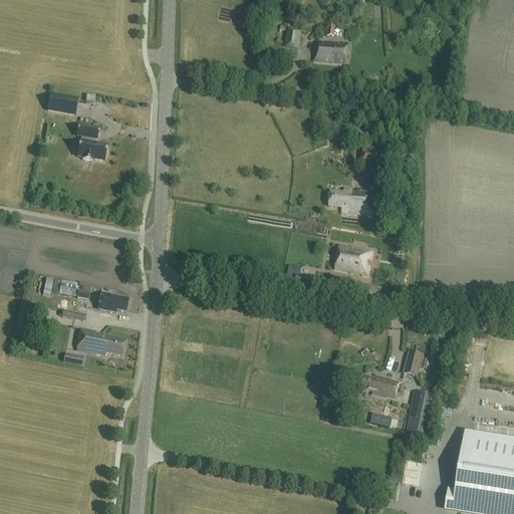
[(284,48),(299,50),(301,32),(287,30),(284,48)]
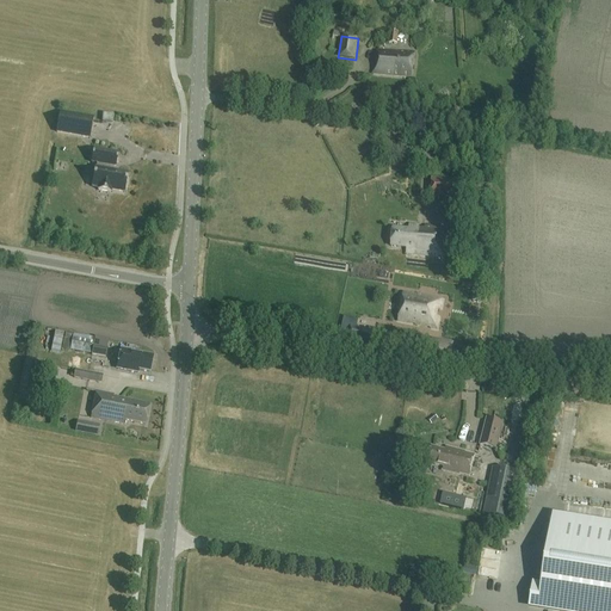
[(393,53),(374,51),(371,73),(411,78),(414,53),(393,51),(393,53)]
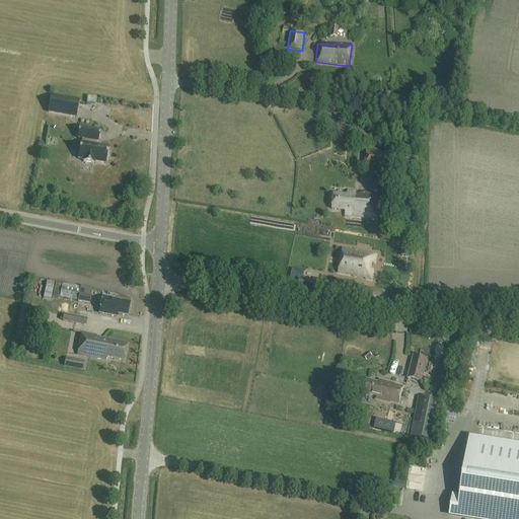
[(76,118),(79,100),(51,95),(48,112),(76,118)]
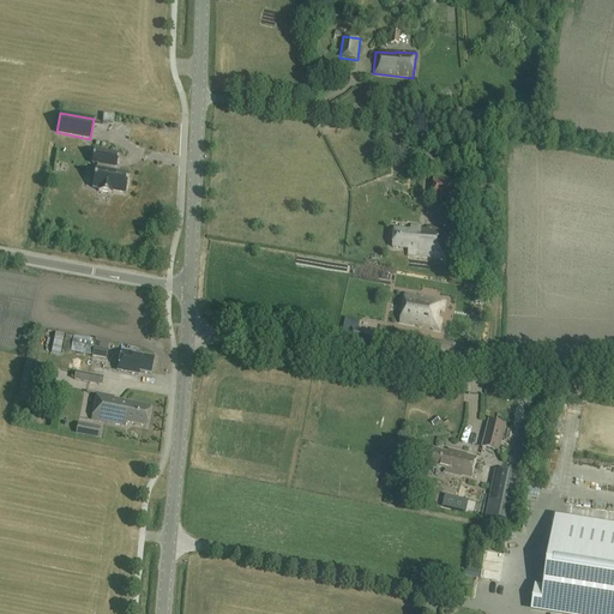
[(110,167),(116,168),(119,155),(94,151),(91,163),(97,164),(96,170),(95,170),(92,187),(100,188),(98,192),(110,194),(112,191),(125,193),(128,175),(109,173),(110,167)]
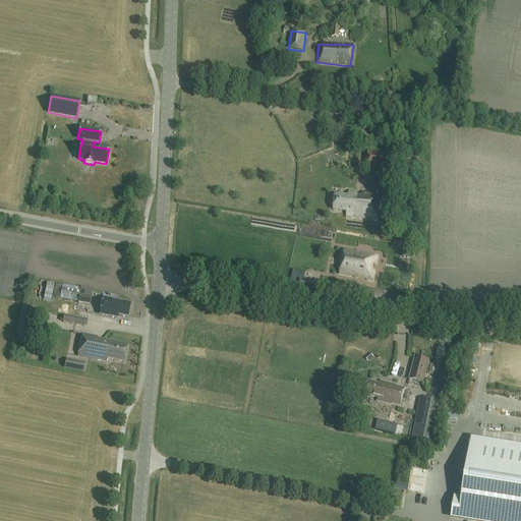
[(367,170),(394,171),(395,152),(367,152),(367,170)]
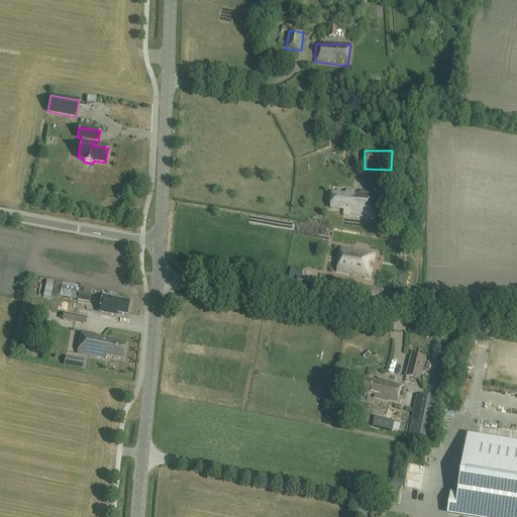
[(343,214),(376,217),(378,193),(346,190),(345,196),(332,194),(331,208),(344,209),(343,214)]
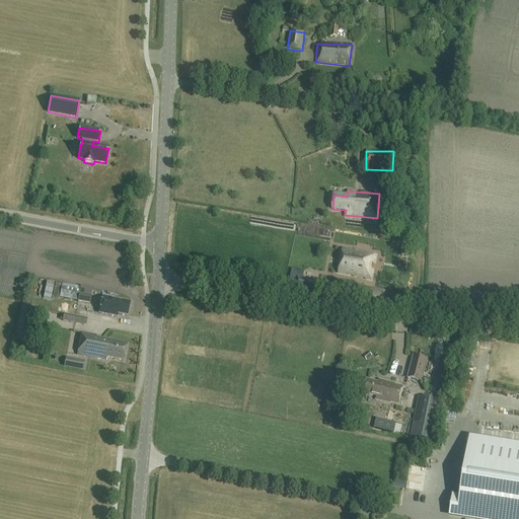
[(371,279),(373,270),(371,269),(372,264),(374,264),(375,255),(344,249),(339,273),(371,279)]
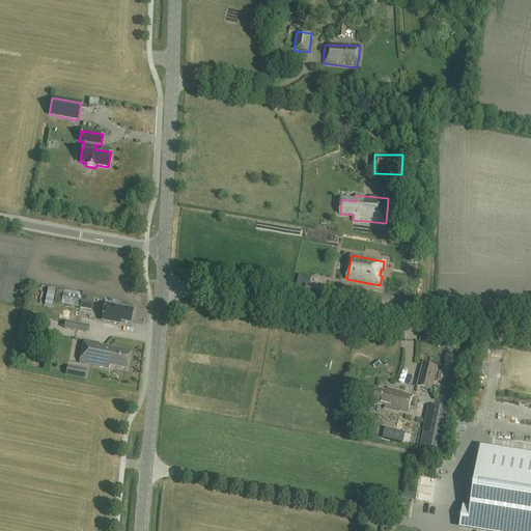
[(320,286),(307,283),(304,297),(317,300),(320,286)]
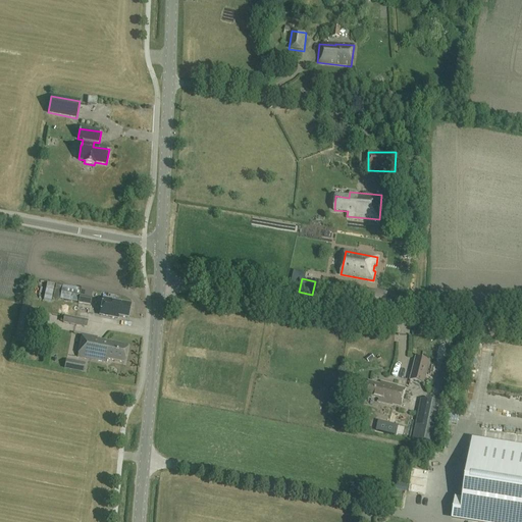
[(43,300),(51,302),(55,284),(47,283),(43,300)]
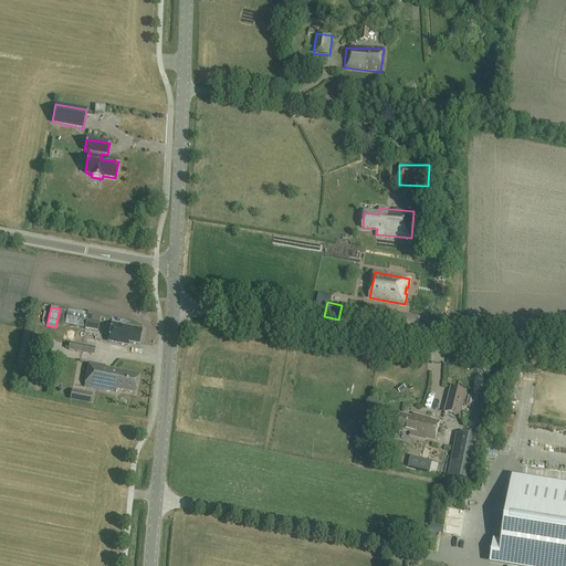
[(60,308),(58,318),(58,323),(65,324),(84,328),(97,332),(100,322),(86,320),(87,313),(67,310),(60,308)]
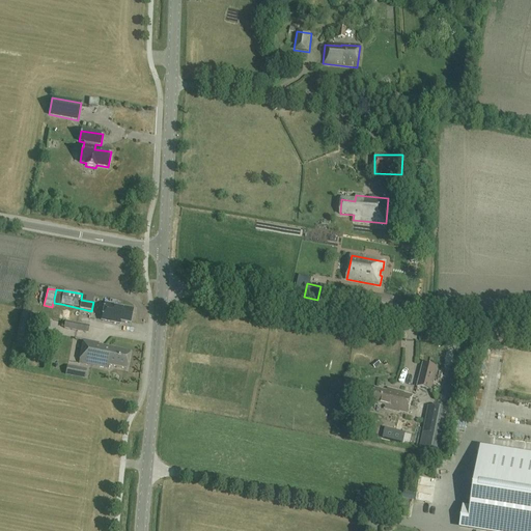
[(374,294),(373,306),(391,310),(393,298),(374,294)]
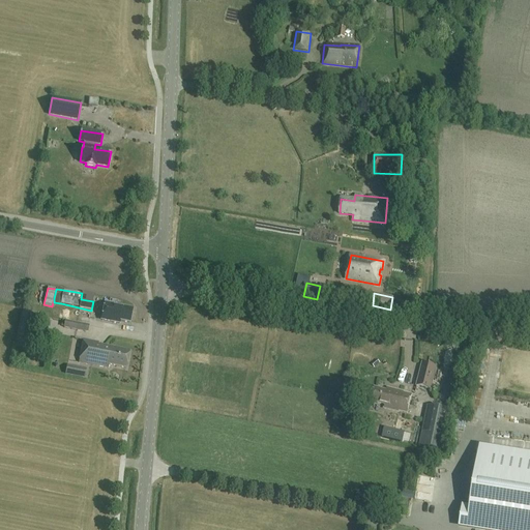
[(133,310),(105,303),(101,320),(119,324),(120,322),(129,324),(133,310)]
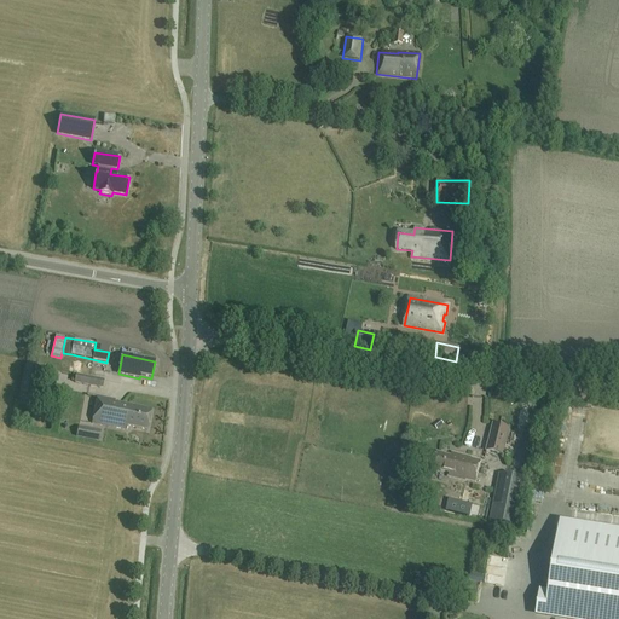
[(76,374),(74,382),(74,383),(90,386),(92,377),(76,374)]
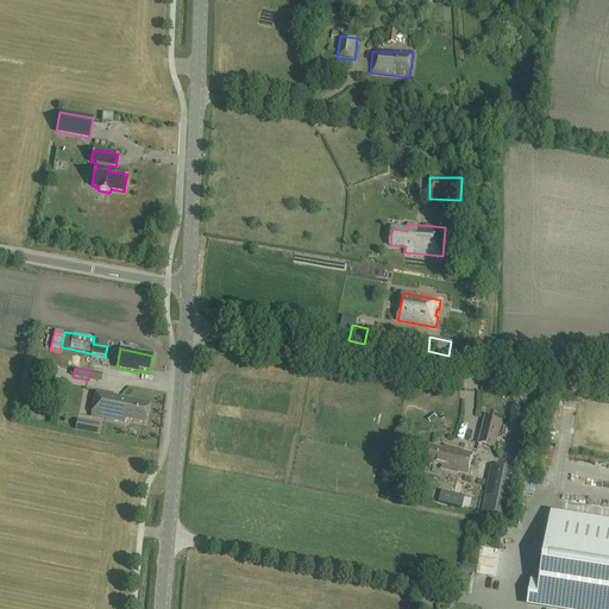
[(124,422),(125,419),(144,422),(148,403),(113,396),(113,394),(95,390),(90,416),(124,422)]
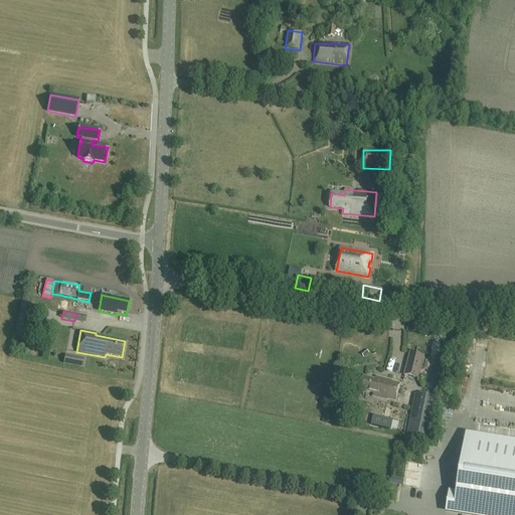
[(418,377),(423,356),(410,352),(405,374),(418,377)]
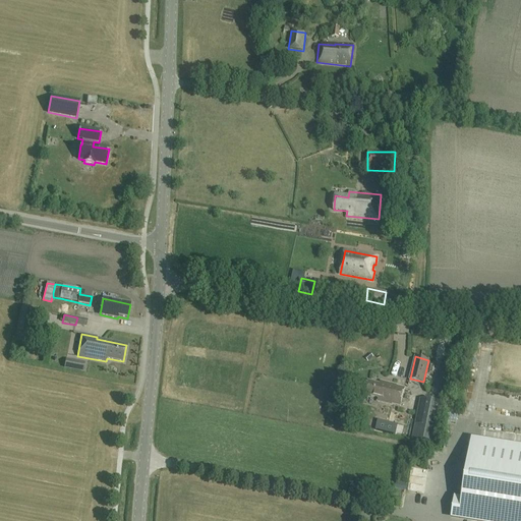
[(400,405),(404,389),(397,387),(398,385),(383,381),(382,384),(368,381),(365,394),(379,397),(378,401),(392,404),(393,403),(400,405)]
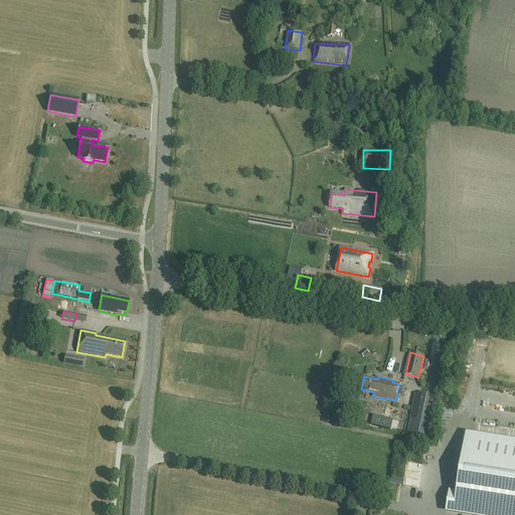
[(432,438),(440,398),(420,394),(412,434),(432,438)]
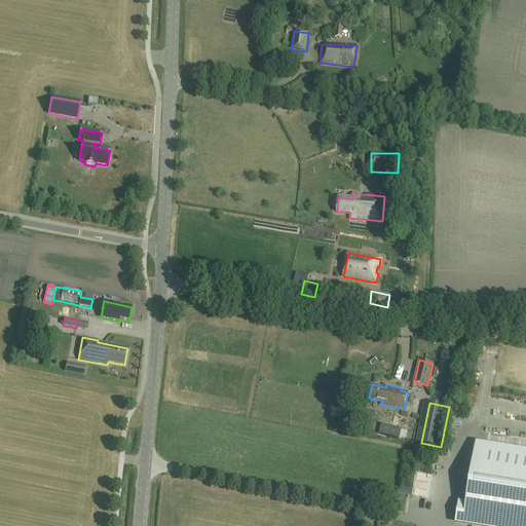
[(399,438),(402,426),(385,422),(383,434),(399,438)]
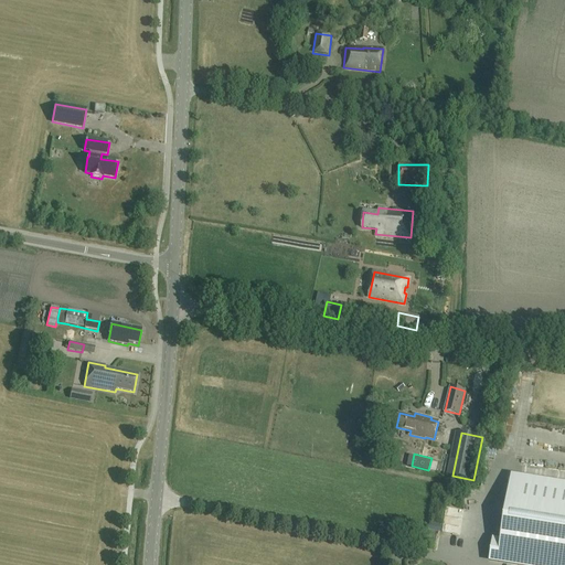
[(486,477),(496,476),(496,464),(486,464),(486,477)]
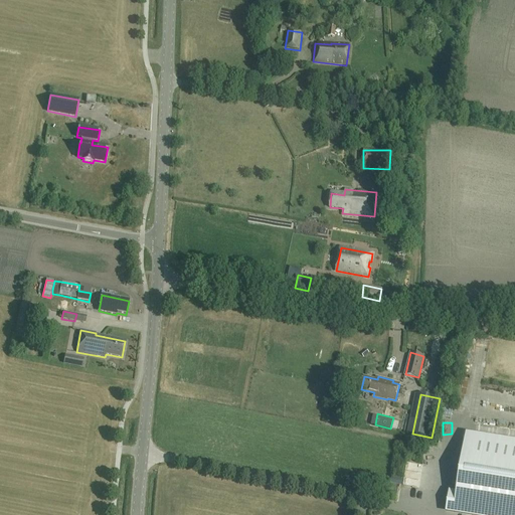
[(514,514),(514,444),(467,436),(457,496),(449,495),(447,511),(475,514),(514,514)]
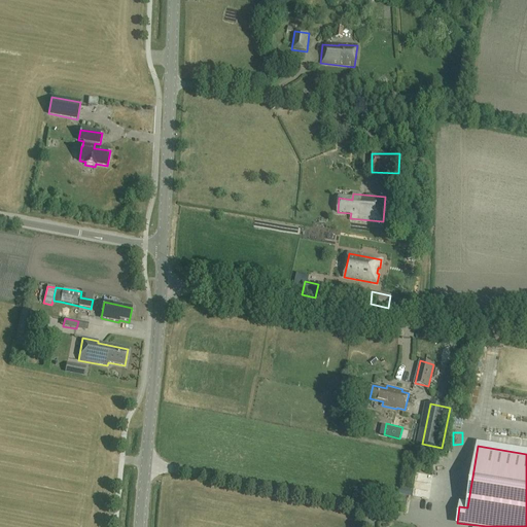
[(431,477),(433,484),(444,482),(442,475),(431,477)]
